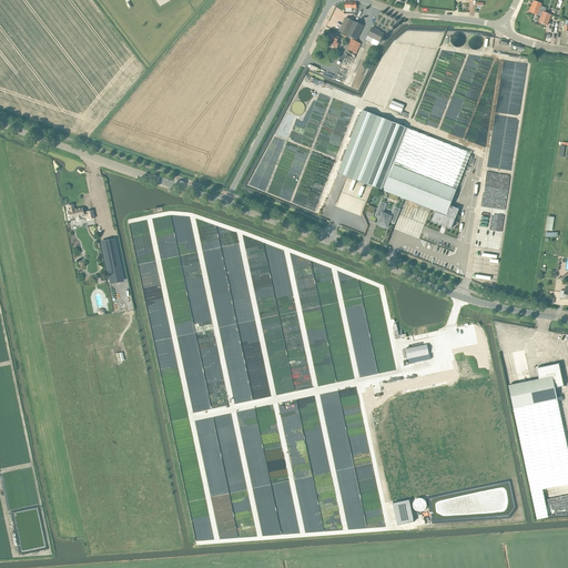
[(531,7),(529,12),(537,16),(537,14),(541,16),(539,22),(547,26),(551,16),(545,13),(547,8),(544,7),(540,6),(541,4),(539,3),(534,1),(533,7),(531,7)]
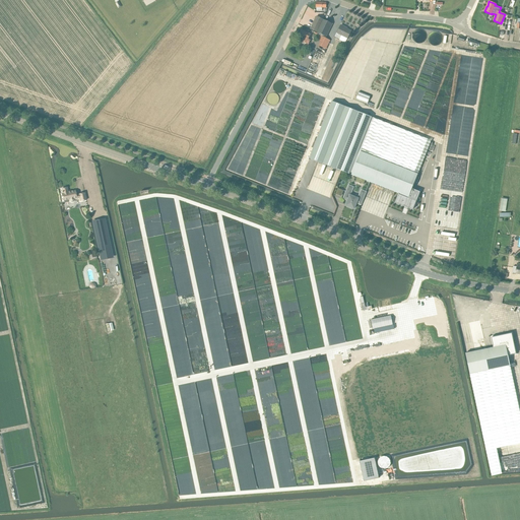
[(316,16),(311,29),(317,33),(323,19),(316,16)]
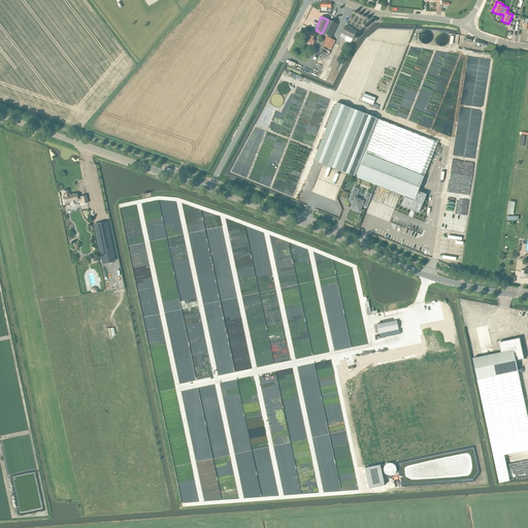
[(331,37),(337,25),(328,20),(322,33),(331,37)]
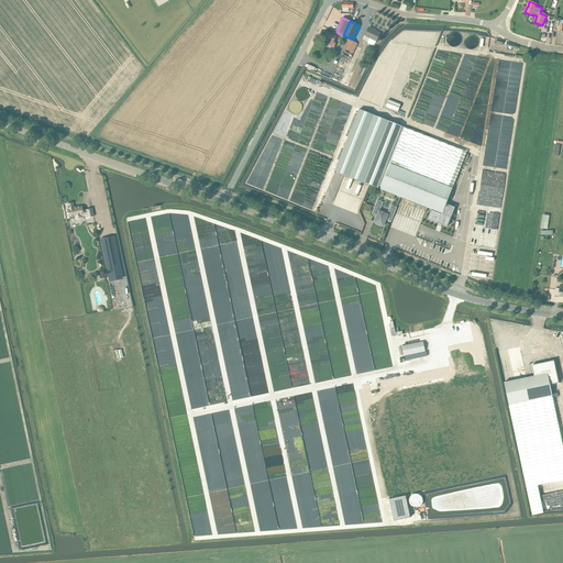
[(364,35),(362,40),(367,43),(370,39),(376,42),(381,34),(374,31),(375,30),(370,28),(365,35),(364,35)]
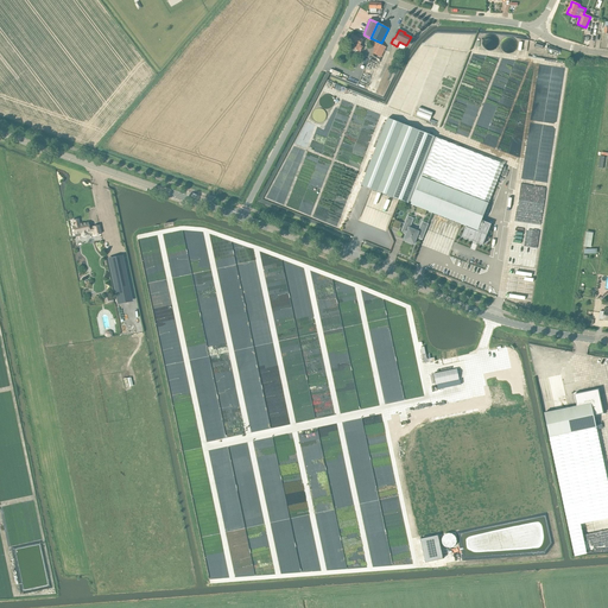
[(356,50),(360,52),(362,48),(360,46),(362,40),(354,36),(352,42),(355,44),(353,49),(354,49),(354,50),(355,51),(356,50)]
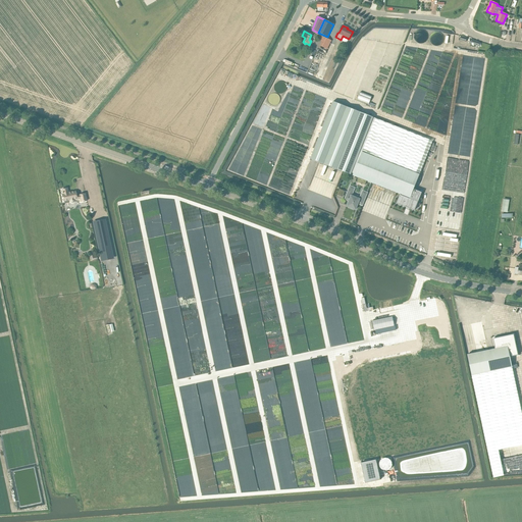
[(325,38),(321,46),(327,49),(331,41),(325,38)]
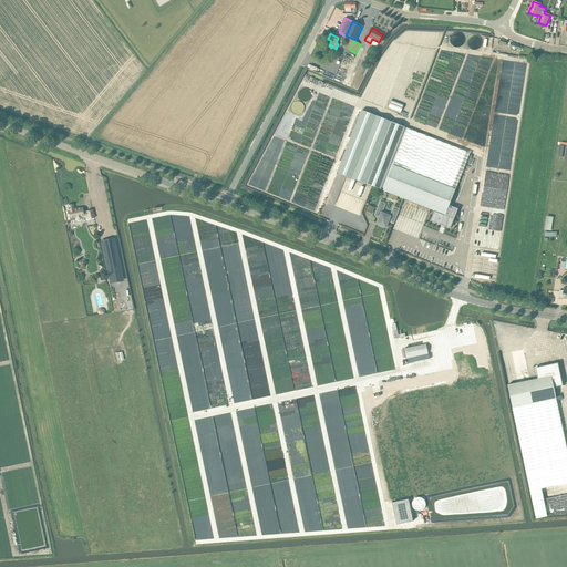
[(391,100),(389,109),(401,113),(404,105),(391,100)]
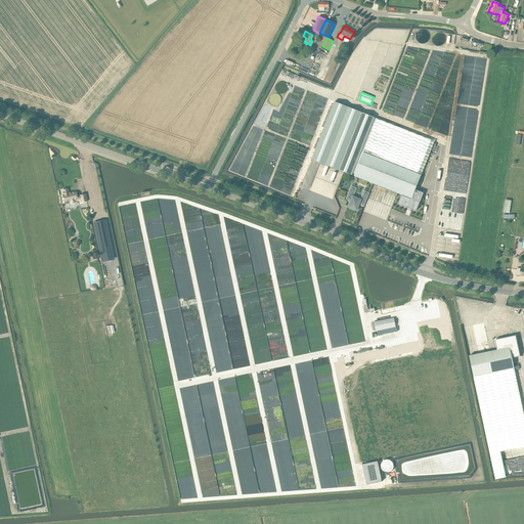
[(354,176),(402,195),(398,205),(407,209),(407,210),(410,211),(411,210),(416,212),(423,193),(416,190),(417,185),(434,141),(377,119),(334,102),(311,160),(354,176)]
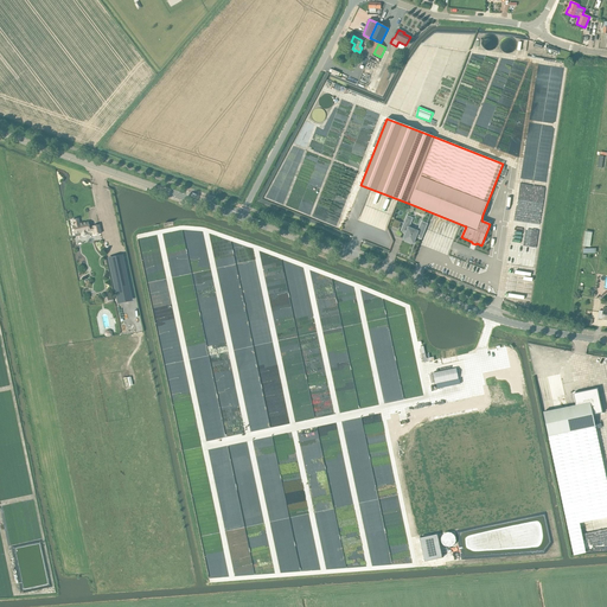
[(402,230),(407,232),(403,241),(414,244),(416,237),(421,240),(427,224),(422,222),(417,231),(409,228),(413,218),(407,217),(402,230)]
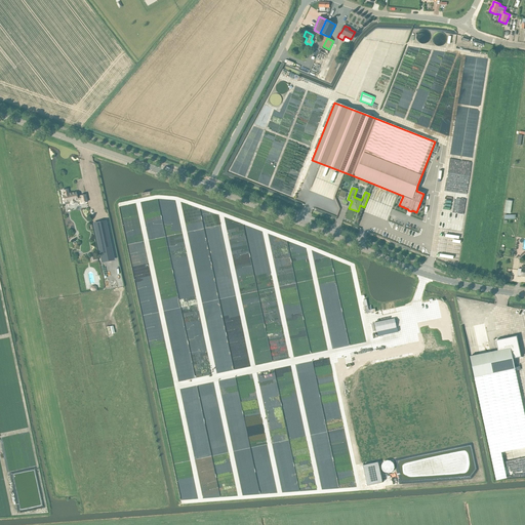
[(63,196),(64,201),(64,202),(70,201),(70,202),(70,203),(71,203),(71,204),(72,204),(73,204),(74,204),(74,203),(75,203),(75,202),(75,201),(80,200),(81,203),(87,202),(85,195),(79,196),(79,197),(77,197),(76,193),(69,194),(68,190),(63,191),(64,196),(63,196)]
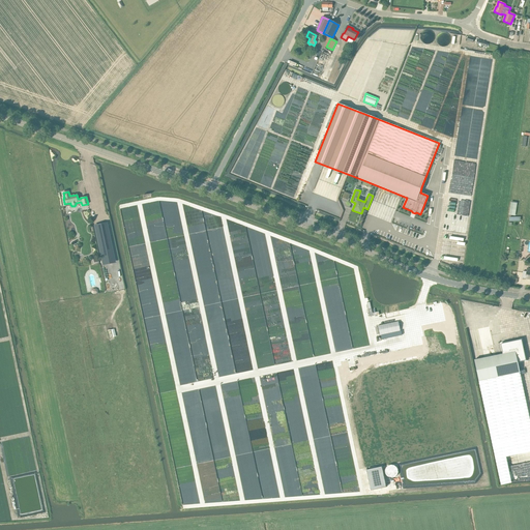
[(344,192),(342,198),(348,200),(350,194),(344,192)]
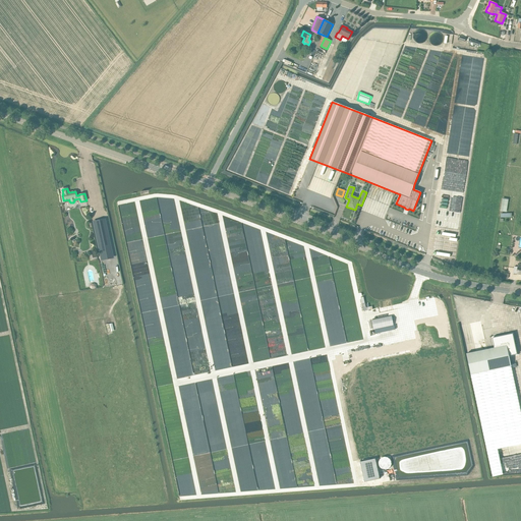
[(105,220),(93,223),(96,238),(99,253),(101,262),(113,258),(112,250),(105,220)]
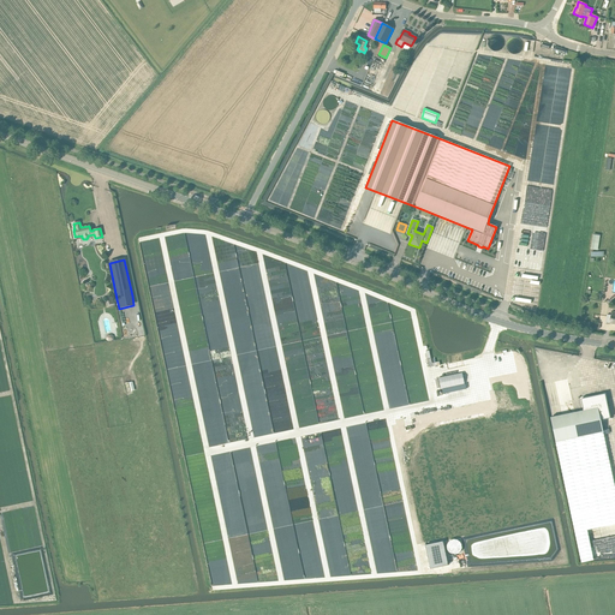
[(518,274),(514,297),(531,299),(532,290),(527,290),(527,284),(533,284),(533,281),(526,280),(526,278),(524,276),(523,279),(519,279),(520,275),(518,274)]
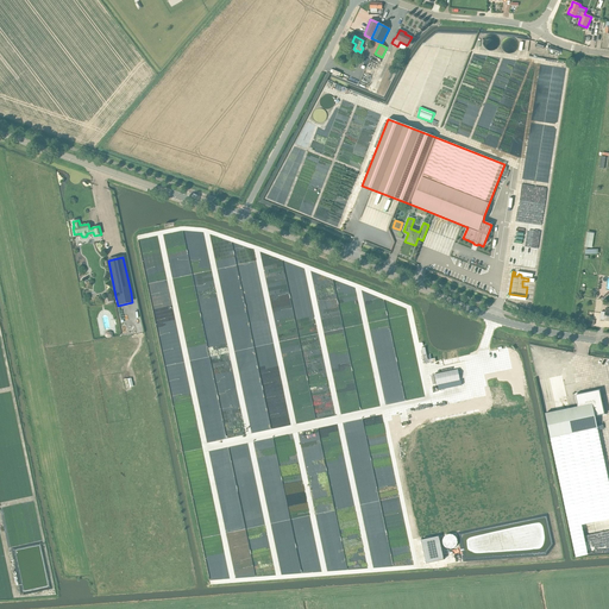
[(457,369),(434,375),(437,387),(460,381),(457,369)]
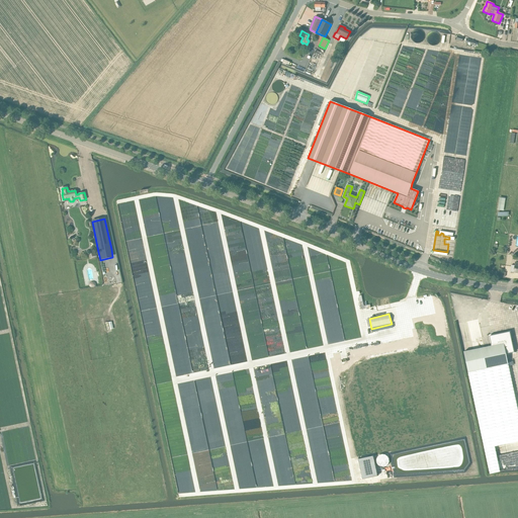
[(504,344),(463,352),(475,402),(483,439),(487,458),(497,456),(495,446),(517,441),(517,411),(514,393),(509,368),(508,364),(504,344)]
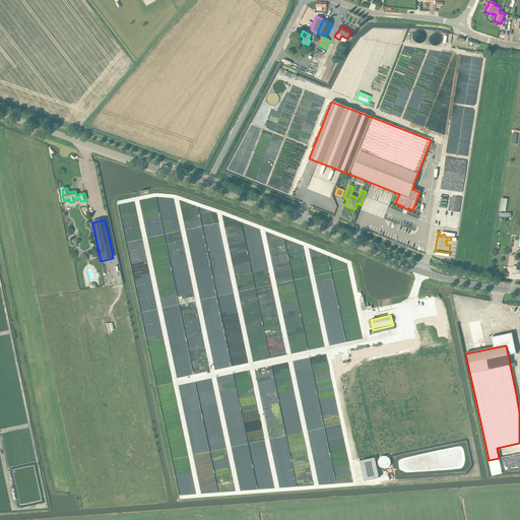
[(375,458),(360,461),(364,481),(379,478),(375,458)]
